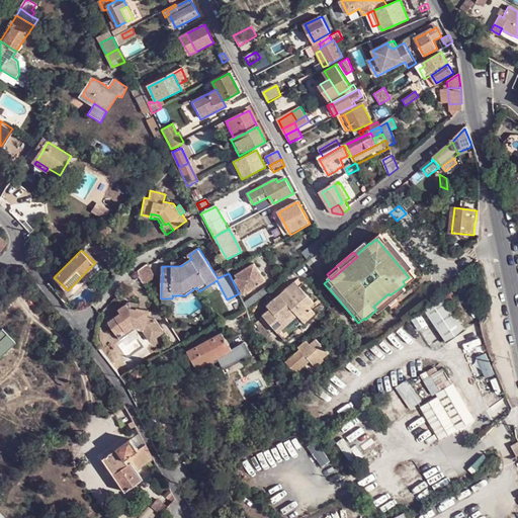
[(144,282),(155,277),(149,264),(138,269),(144,282)]
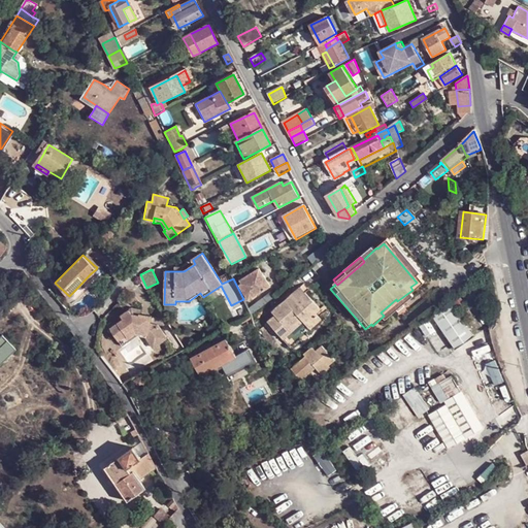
[(271,287),(261,269),(246,277),(248,281),(240,284),(250,299),(271,287)]
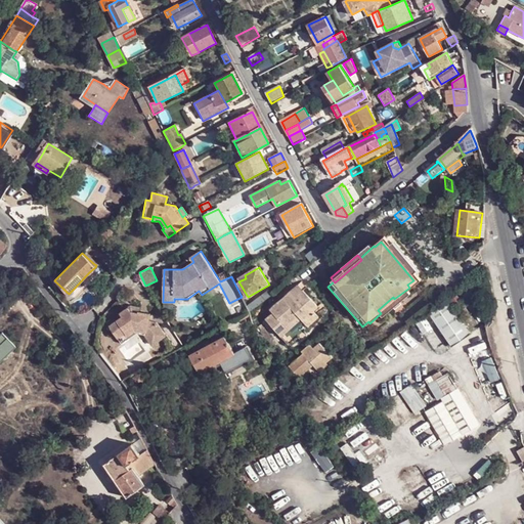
[(299,293),(304,290),(306,288),(302,282),(295,288),(299,293)]
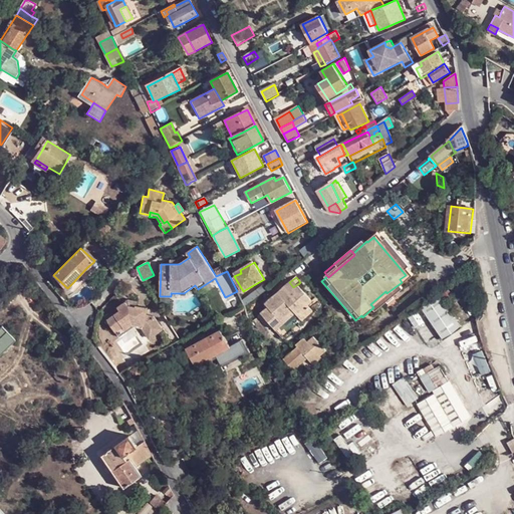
[(260,315),(273,330),(294,313),(300,321),(312,311),(307,305),(312,301),(298,284),(293,287),(289,282),(264,304),(268,308),(260,315)]
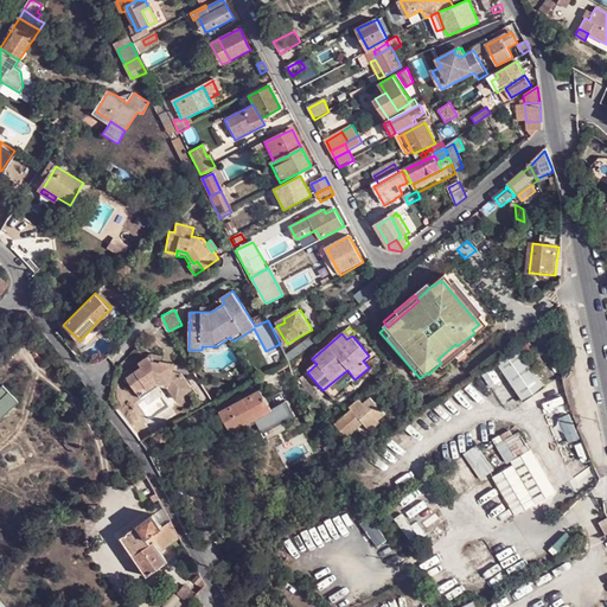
[(317,340),(313,334),(286,355),(291,360),(317,340)]
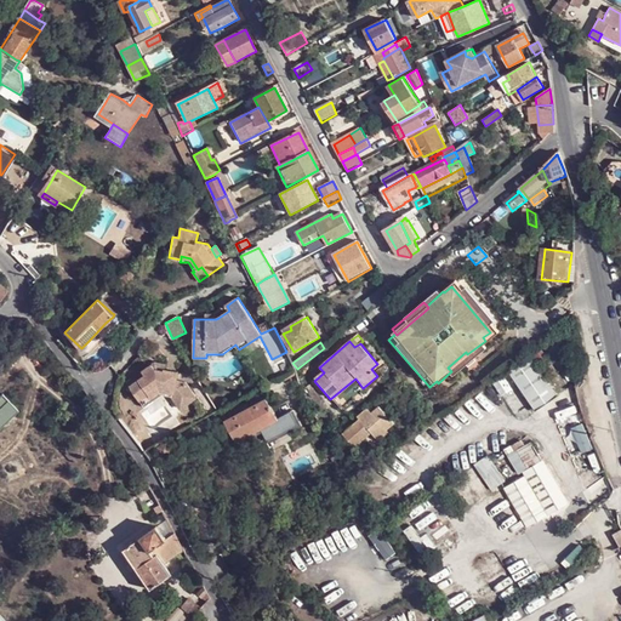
[(448,368),(451,371),(453,374),(471,358),(467,354),(466,352),(448,368)]
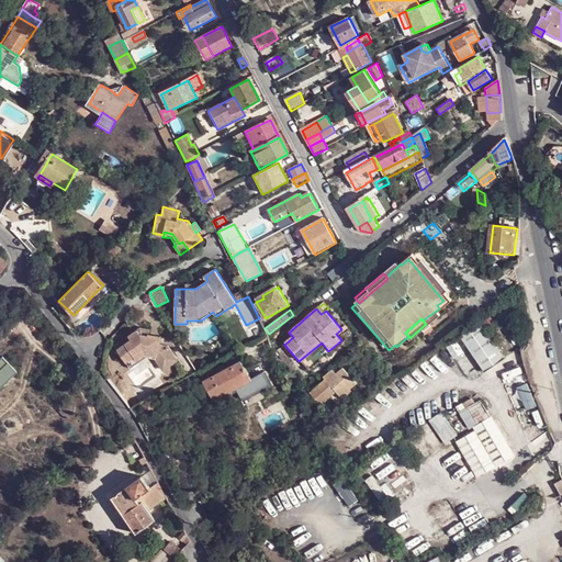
[(497,345),(505,340),(490,318),(482,323),(497,345)]
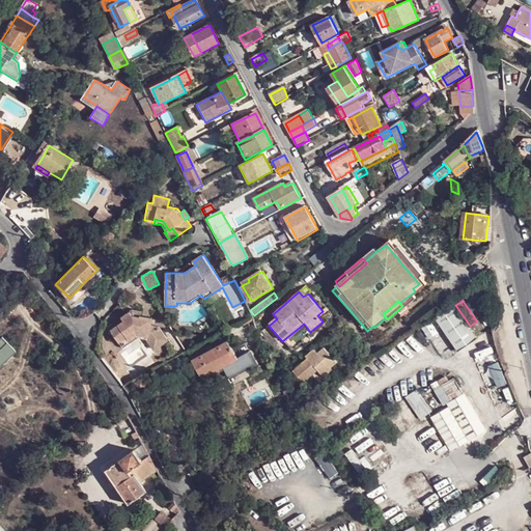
[(477,339),(454,306),(436,318),(458,352),(477,339)]
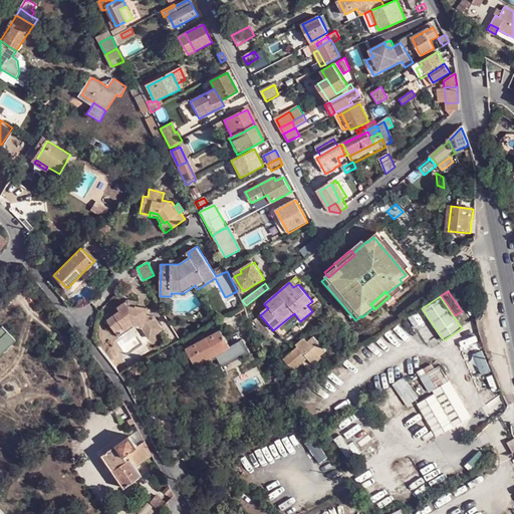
[(151,332),(161,325),(154,315),(147,314),(148,307),(137,305),(137,307),(130,305),(126,301),(105,316),(115,331),(123,325),(125,328),(133,322),(145,324),(151,332)]
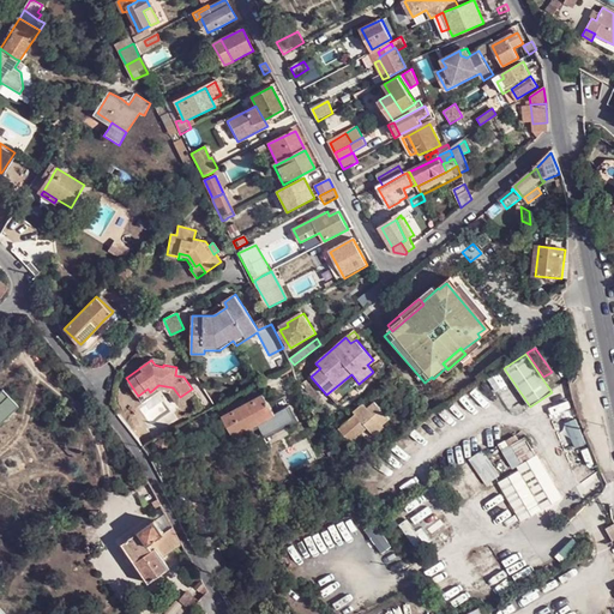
[(179,404),(194,392),(192,389),(180,397),(173,387),(158,385),(150,392),(148,389),(138,396),(143,403),(161,390),(170,392),(179,404)]
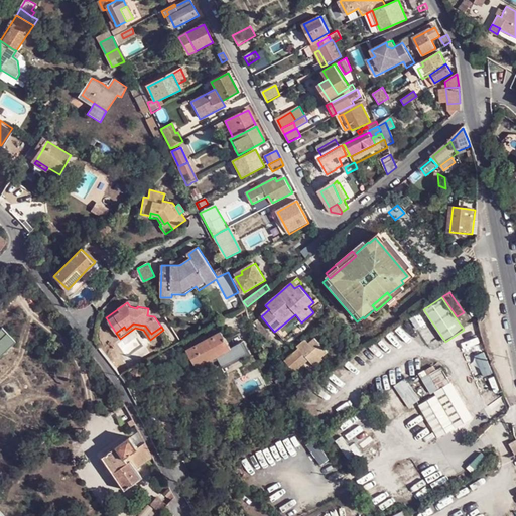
[(3,327),(0,330),(0,355),(16,341),(3,327)]
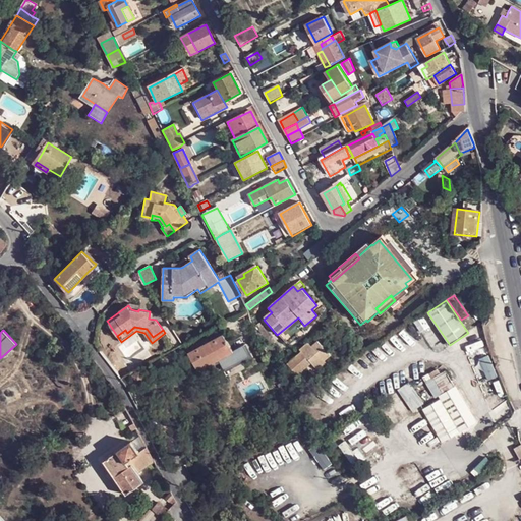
[(188,356),(228,344),(223,335),(188,354),(188,356)]
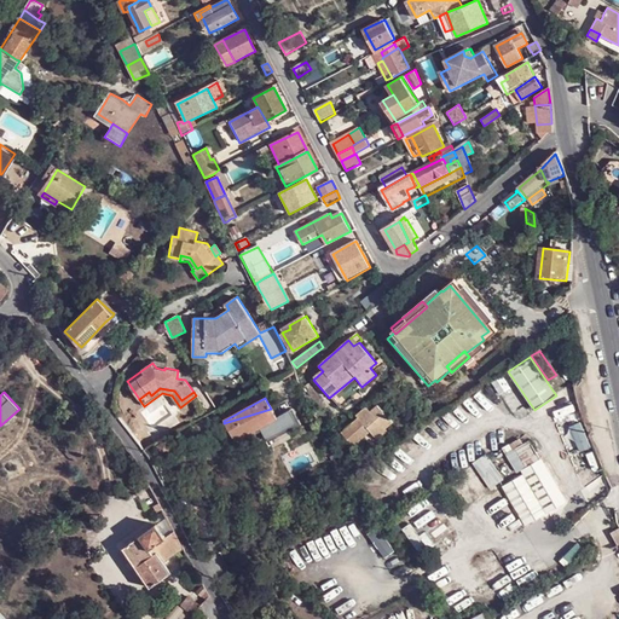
[(343,433),(356,446),(372,432),(380,440),(389,433),(387,428),(394,422),(381,406),(372,412),(369,409),(359,416),(360,418),(343,433)]
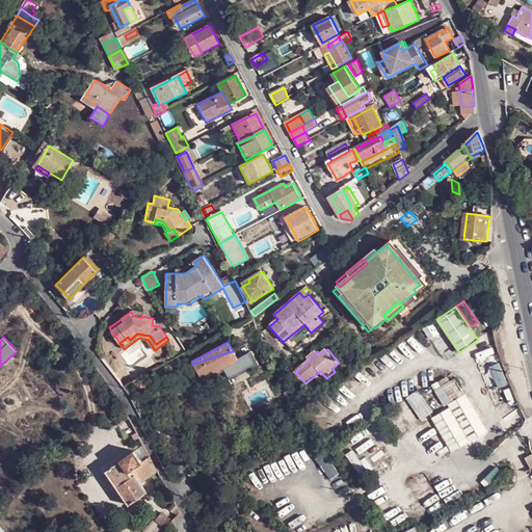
[(233,351),(192,364),(203,380),(238,362),(233,351)]
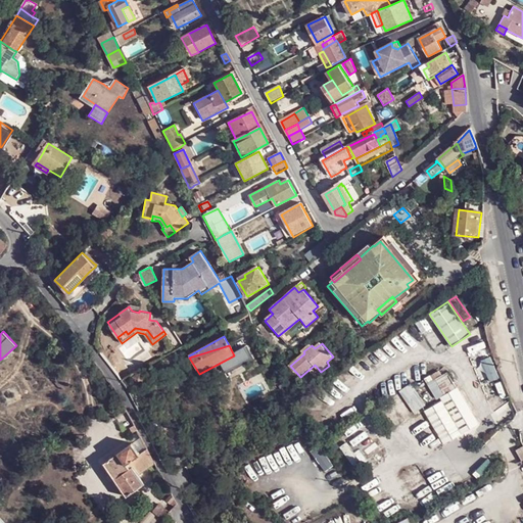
[(457,387),(447,372),(443,375),(440,370),(425,378),(437,398),(457,387)]
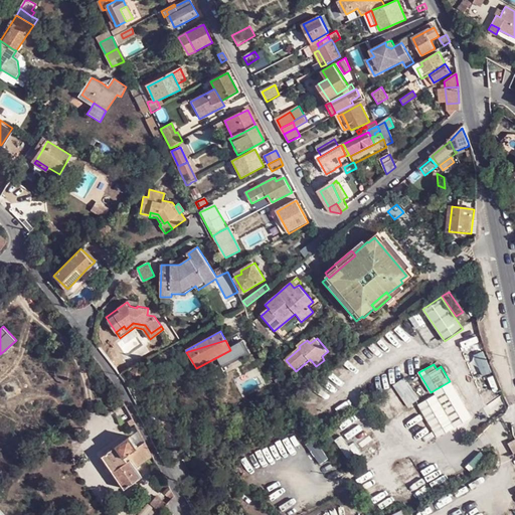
[(143,375),(139,367),(133,371),(137,378),(143,375)]
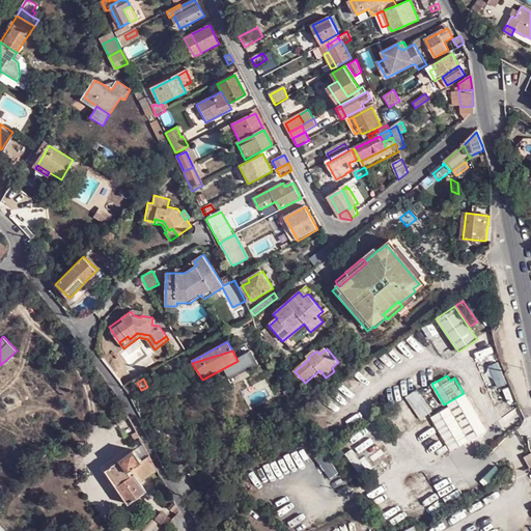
[(431,412),(417,388),(406,396),(421,418),(431,412)]
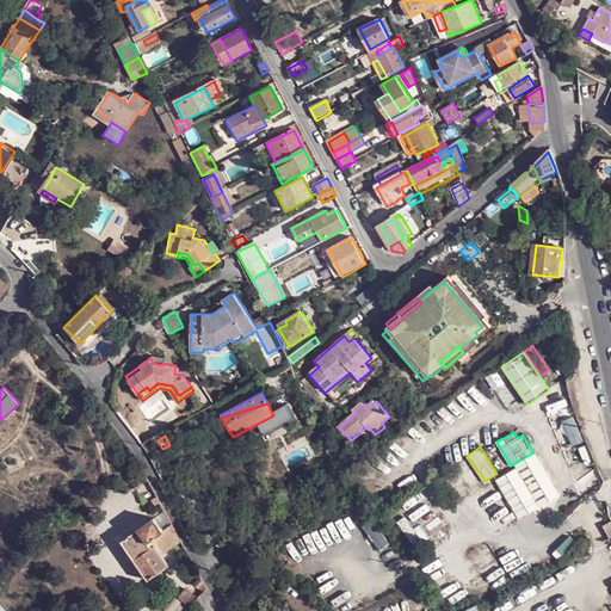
[(561,494),(537,456),(497,480),(519,519),(561,494)]
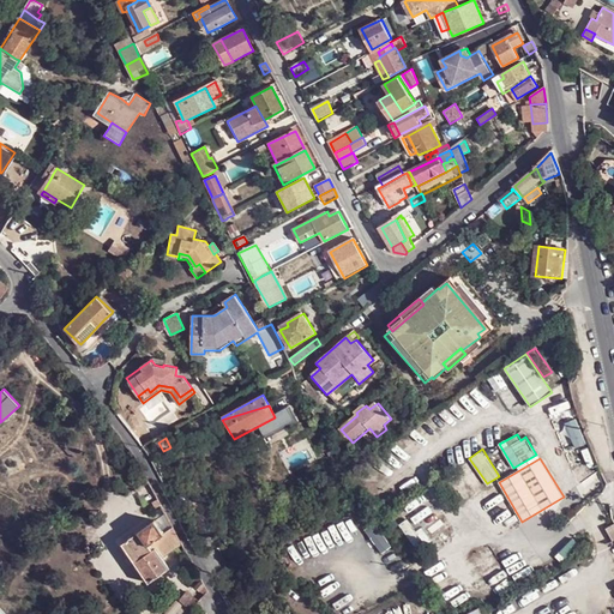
[(174,528),(168,515),(157,522),(166,534),(174,528)]
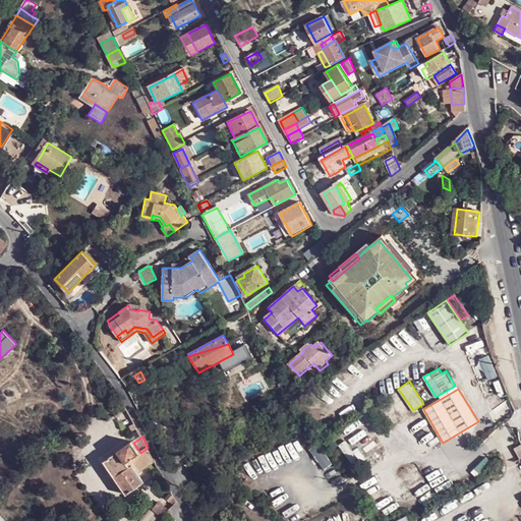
[(119,451),(127,463),(140,454),(140,453),(133,443),(132,442),(119,451)]
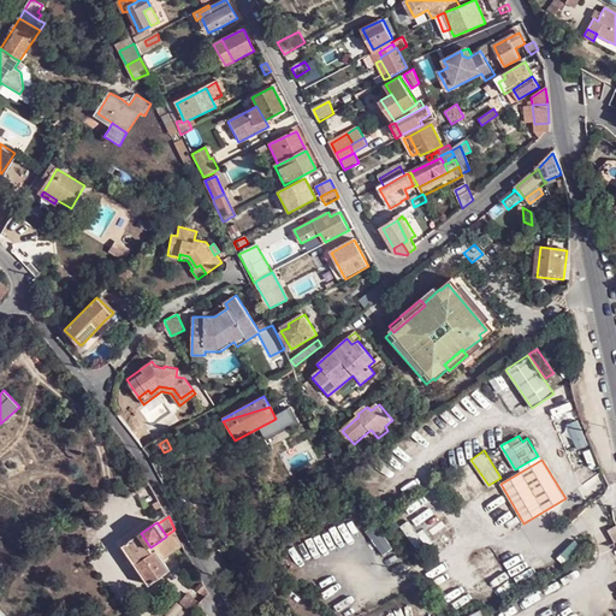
[(380,523),(368,529),(380,554),(392,548),(380,523)]
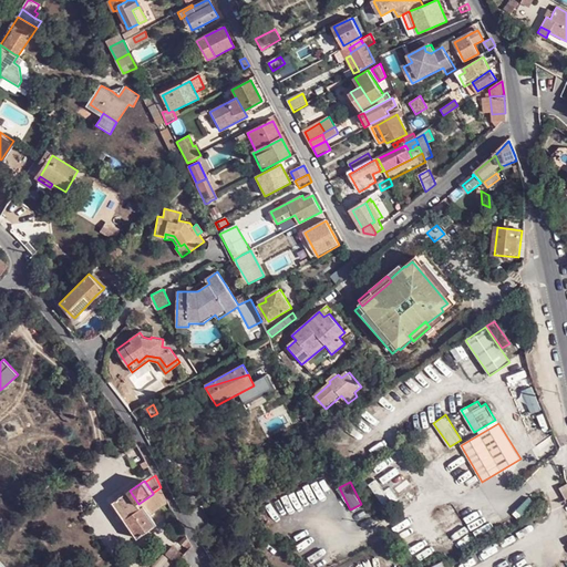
[(113,503),(138,538),(141,537),(153,528),(158,525),(152,514),(169,503),(161,487),(153,493),(153,494),(138,504),(130,491),(113,503)]
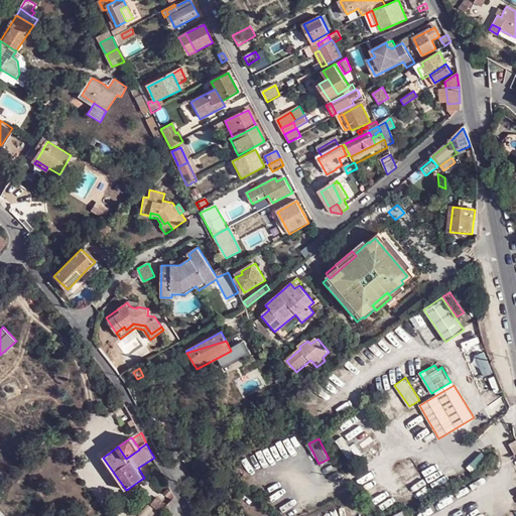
[(145,492),(139,481),(128,489),(135,499),(145,492)]
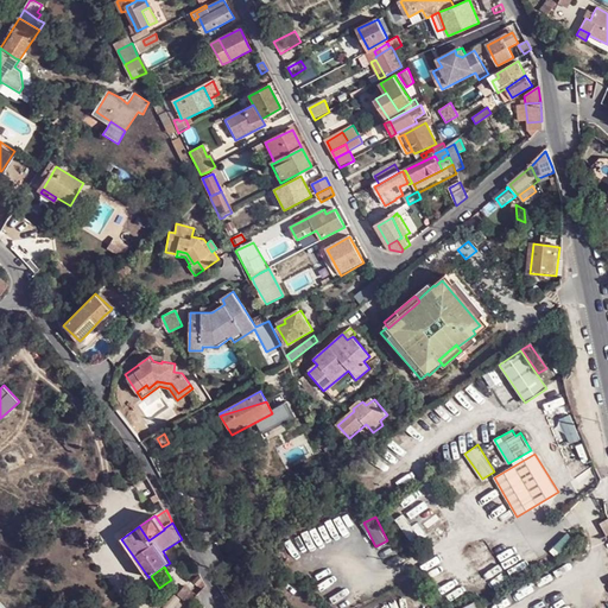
[(198,569),(191,578),(206,589),(208,587),(198,569)]
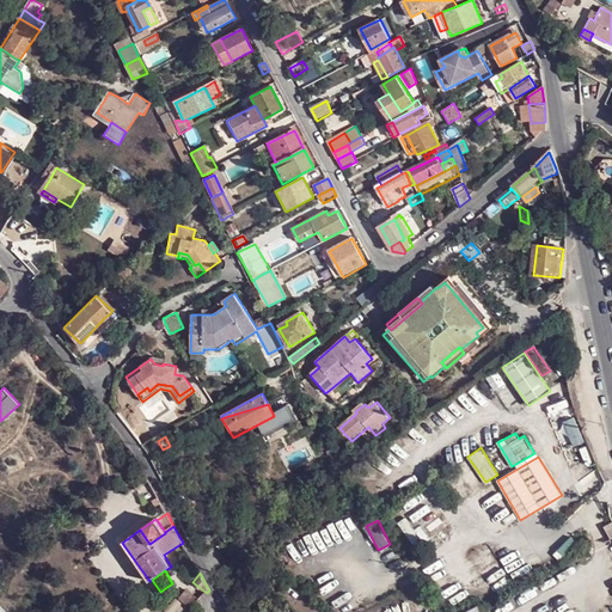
[(188,591),(182,599),(193,609),(197,603),(199,600),(188,591)]
